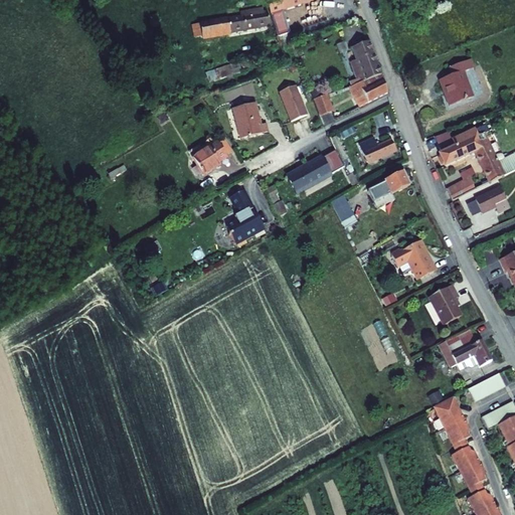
[(279,0),(271,3),(283,36),(292,32),(286,19),(285,20),(281,11),(314,0),(279,0)]
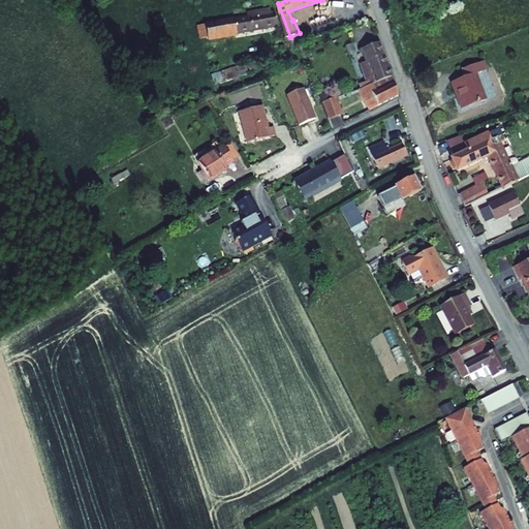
[(215,24),(207,25),(209,39),(280,27),(278,13),(272,14),(271,11),(265,12),(263,9),(250,12),(251,17),(226,21),(225,16),(214,18),(215,24)]
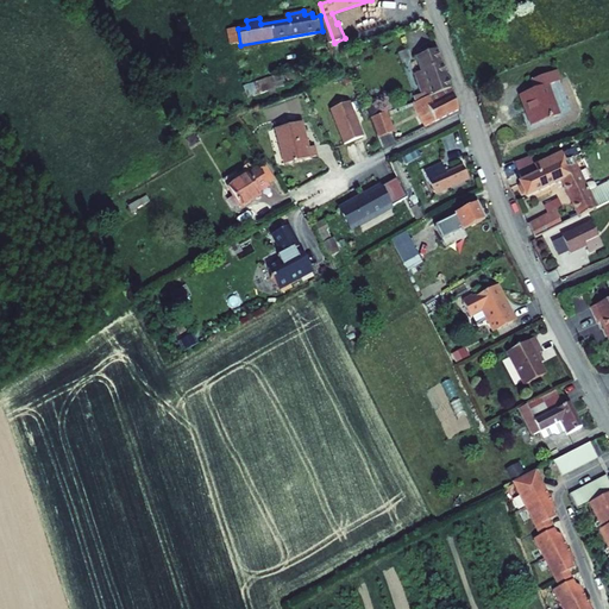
[(439,49),(418,57),(421,66),(441,55),(439,49)]
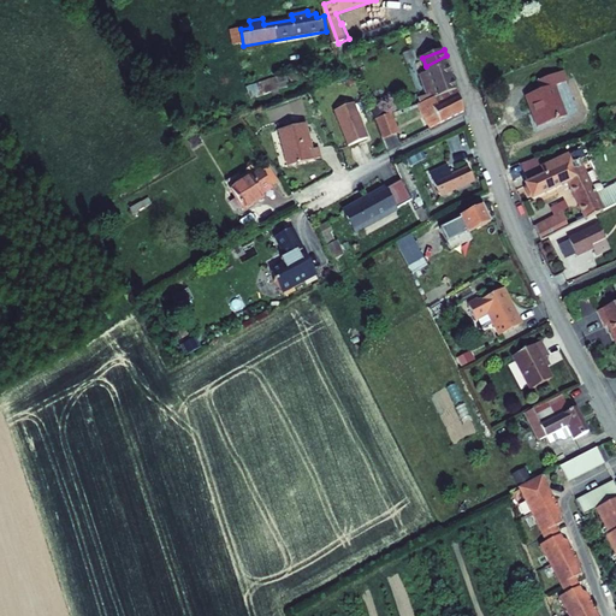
[(458,88),(446,55),(426,66),(427,70),(437,93),(428,96),(424,98),(426,102),(458,88)]
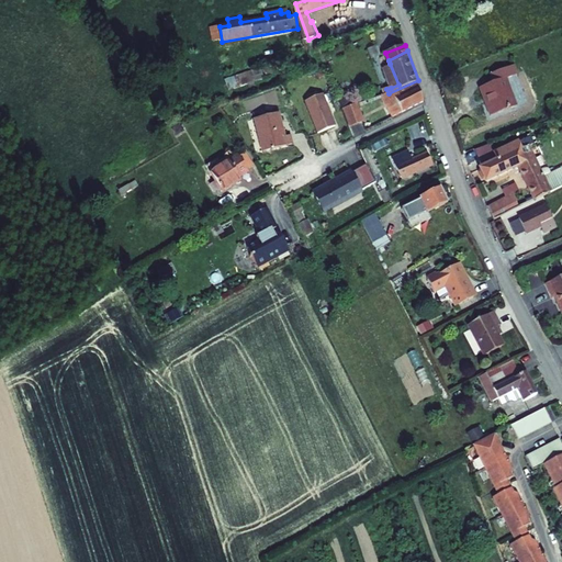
[(493,79),(480,85),(491,113),(516,103),(506,76),(515,72),(510,62),(489,69),(493,79)]
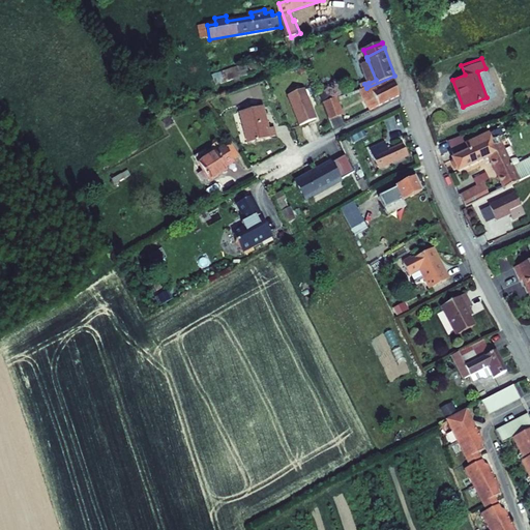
[(367,60),(361,63),(369,83),(376,80),(367,60)]
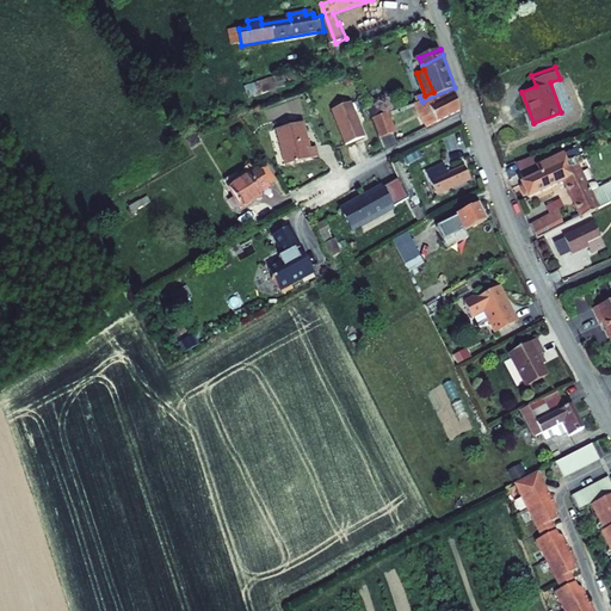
[(255,81),(258,92),(277,88),(275,76),(255,81)]
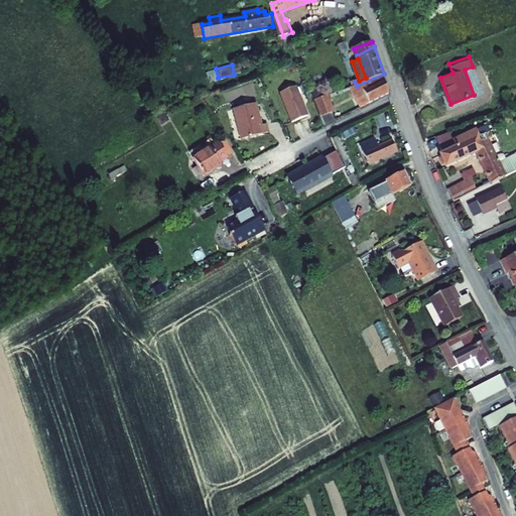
[(390,90),(384,74),(357,86),(366,104),(390,90)]
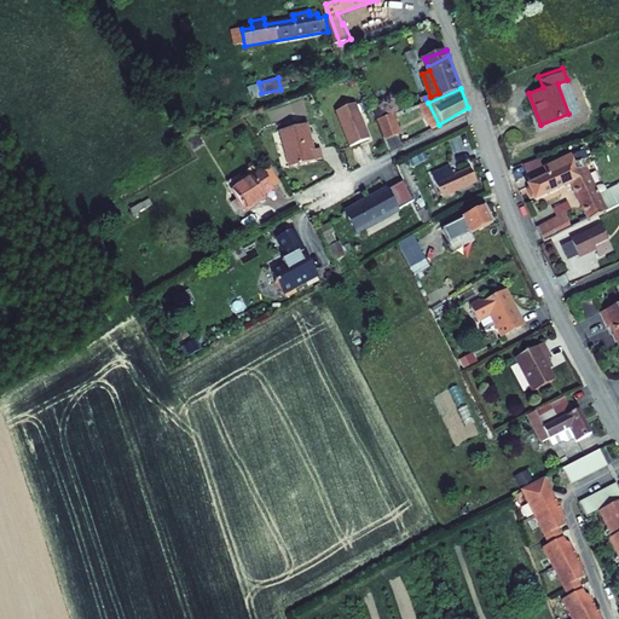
[(255,96),(239,103),(243,113),(259,105),(255,96)]
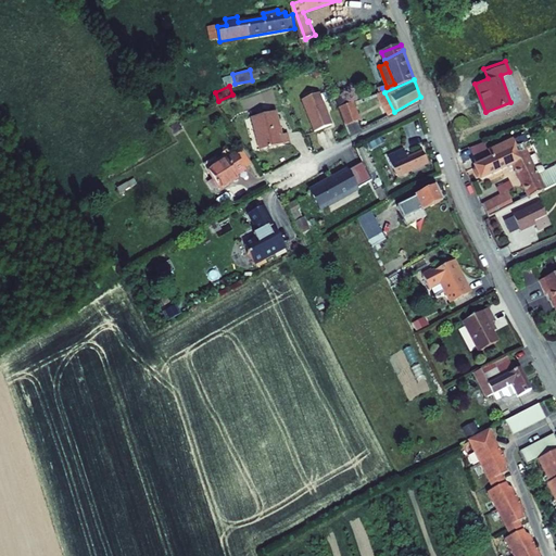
[(323,90),(305,97),(316,129),(335,123),(323,90)]
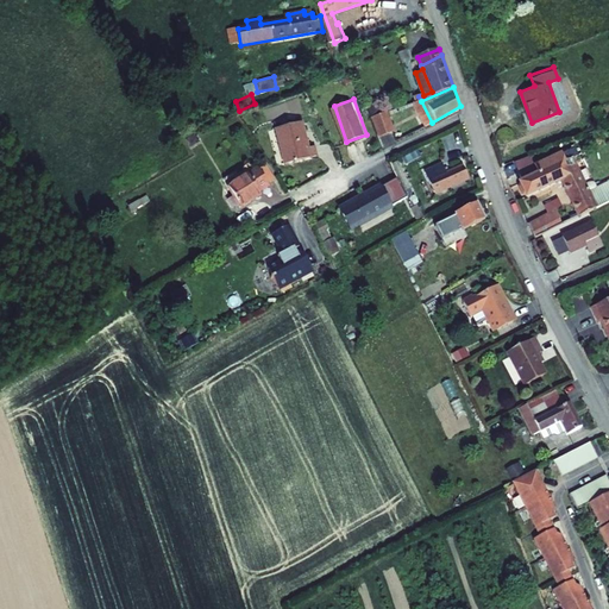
[(388,110),(376,115),(384,133),(396,127),(388,110)]
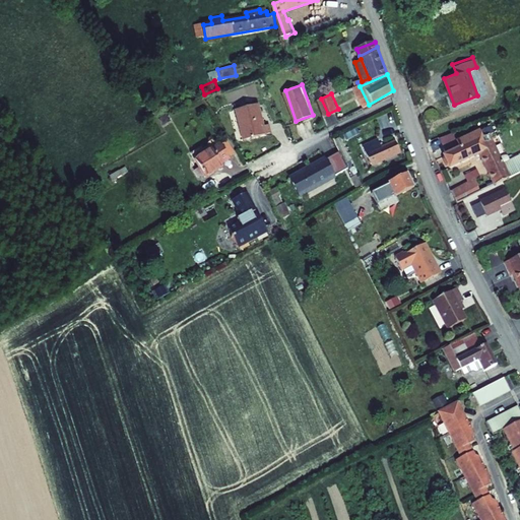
[(263,101),(241,106),(248,136),(275,130),(273,121),(266,123),(263,109),(265,109),(263,101)]
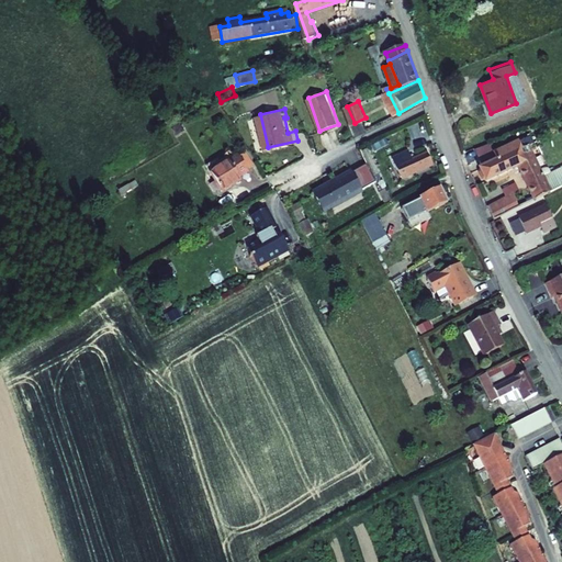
[(539,197),(561,184),(561,167),(548,175),(529,136),(498,152),(503,159),(484,168),(481,169),(483,173),(482,176),(484,180),(486,180),(521,164),(539,197)]
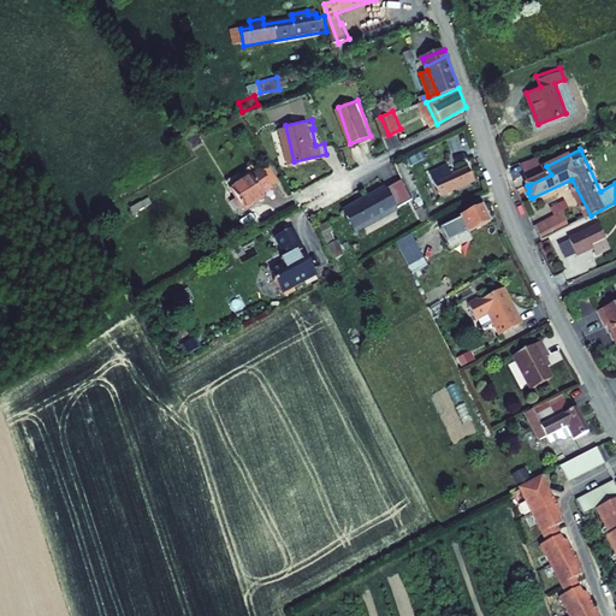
[(448,163),(434,170),(445,190),(477,175),(469,161),(451,171),(448,163)]
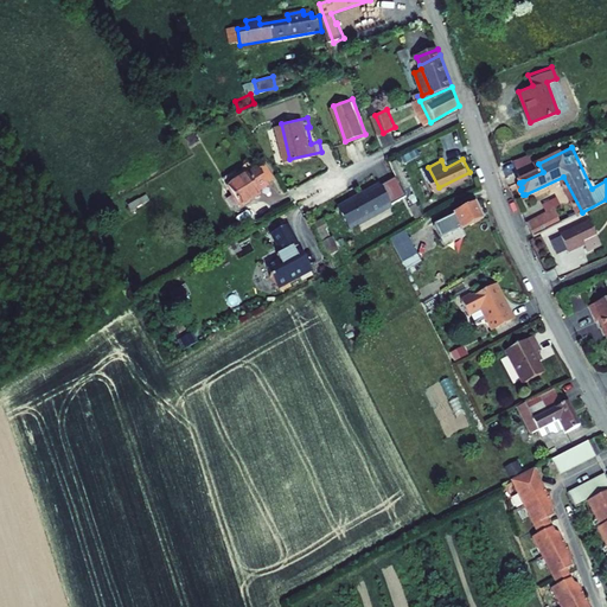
[(266,163),(259,167),(267,183),(274,178),(266,163)]
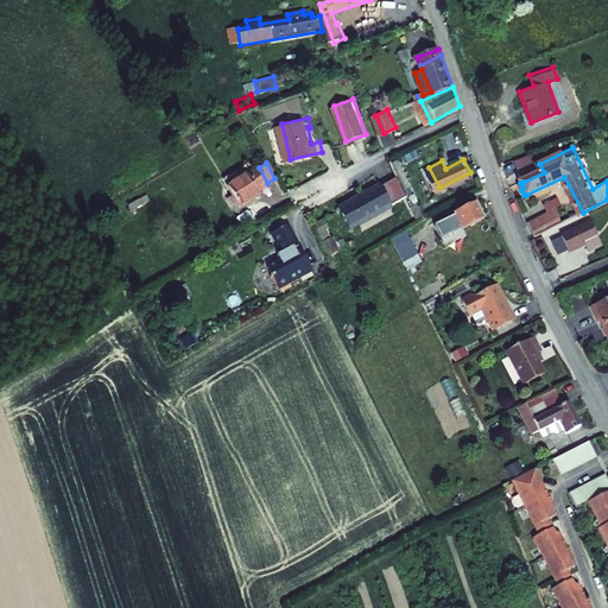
[(539,164),(519,173),(524,182),(544,172),(539,164)]
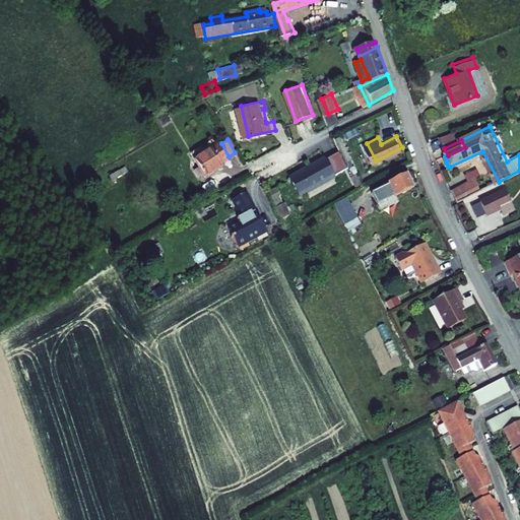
[(220,141),(195,155),(206,174),(223,165),(222,161),(230,157),(229,156),(221,143),(220,141)]
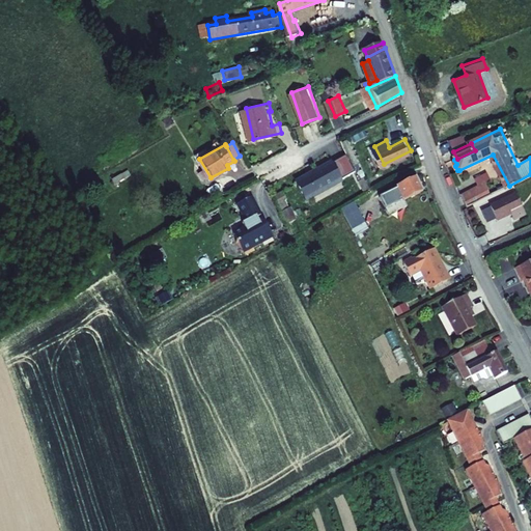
[(334,160),(300,179),(310,198),(344,178),(334,160)]
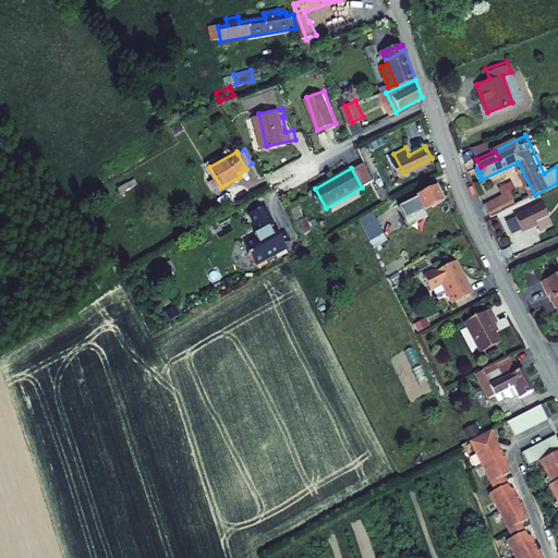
[(447,197),(439,182),(419,193),(420,195),(401,205),(412,223),(431,214),(427,207),(447,197)]
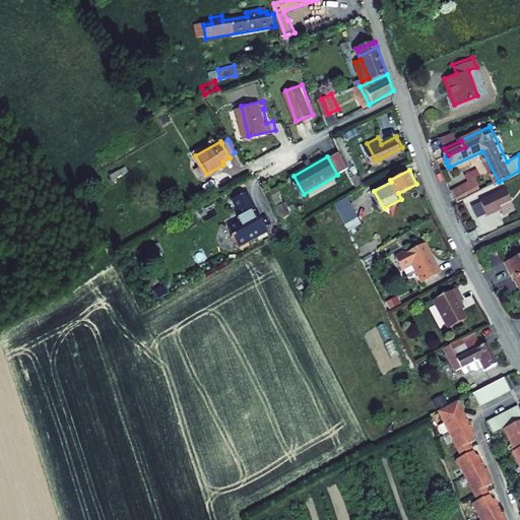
[(294,176),(291,177),(302,195),(304,194),(294,176)]
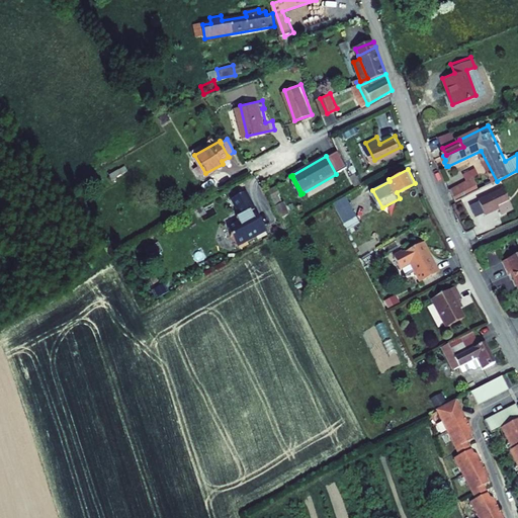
[(456,201),(481,189),(476,177),(450,189),(456,201)]
